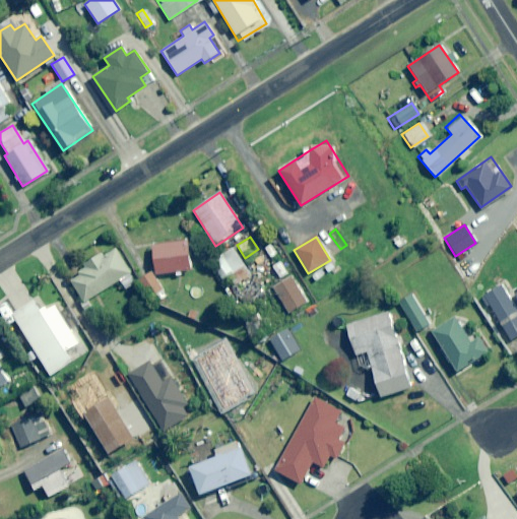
[(190,271),(188,241),(152,244),(155,274),(190,271)]
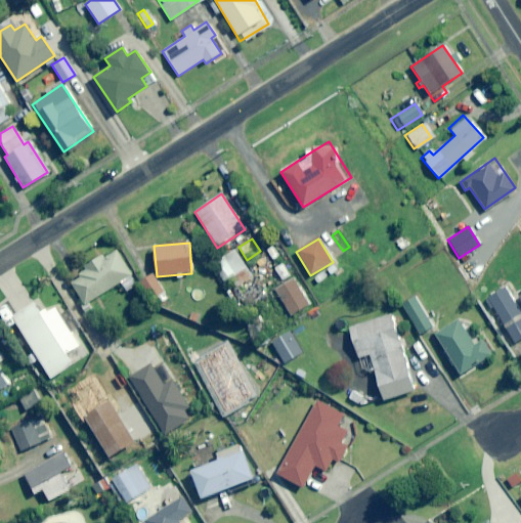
[(233,249),(216,259),(233,288),(250,277),(233,249)]
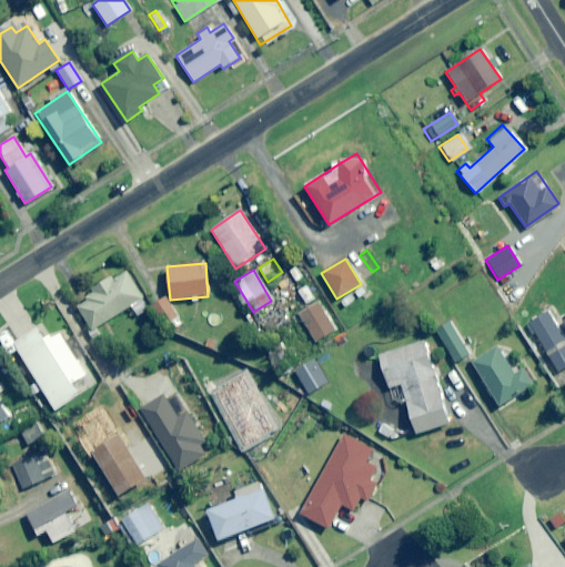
[(141,299),(125,272),(112,280),(111,276),(83,293),(87,299),(76,305),(89,328),(141,299)]
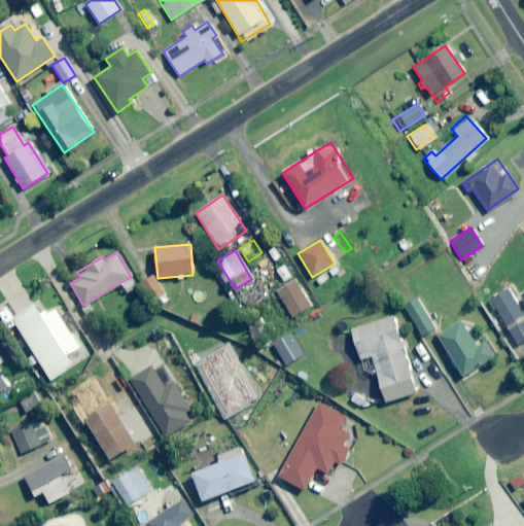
[(523,268),(523,265),(518,257),(509,266),(516,275),(523,268)]
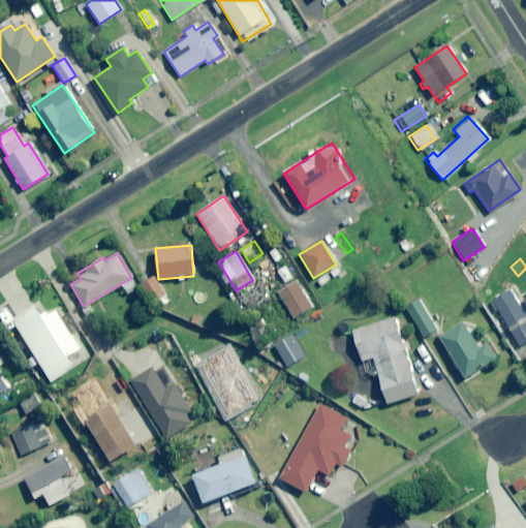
[(290,277),(283,266),(275,271),(282,282),(290,277)]
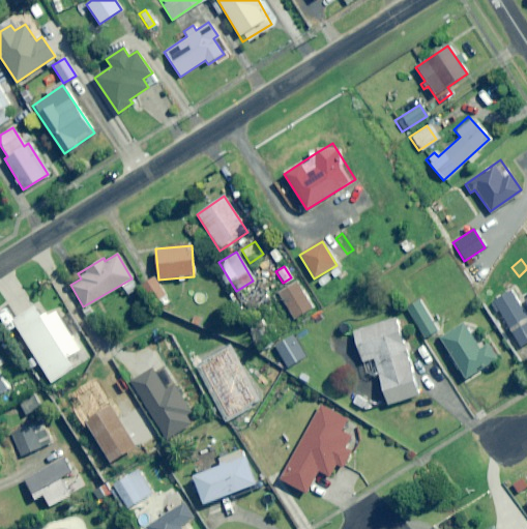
[(164,294),(153,277),(140,286),(151,302),(164,294)]
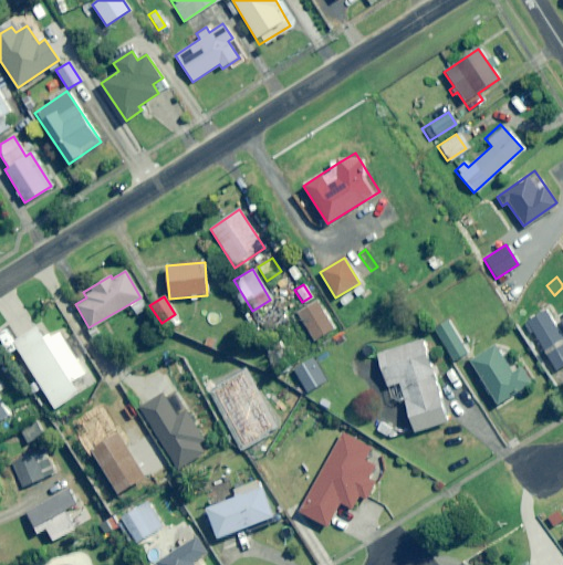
[(333,328),(316,302),(296,314),(313,342),(333,328)]
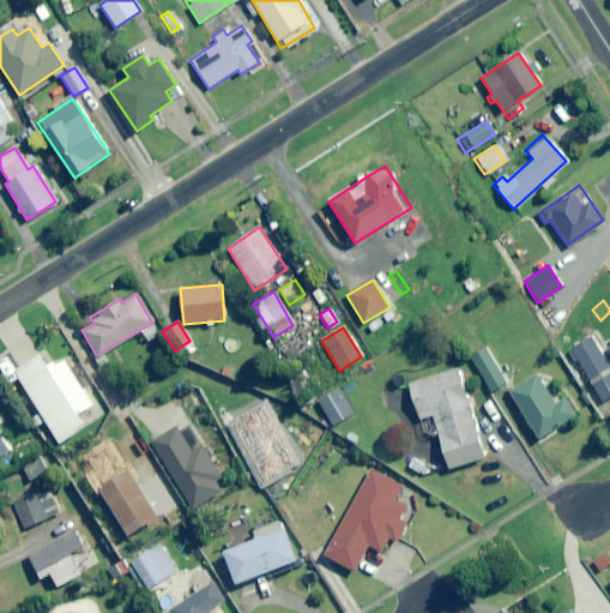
[(609,396),(609,370),(586,330),(566,342),(602,402),(609,396)]
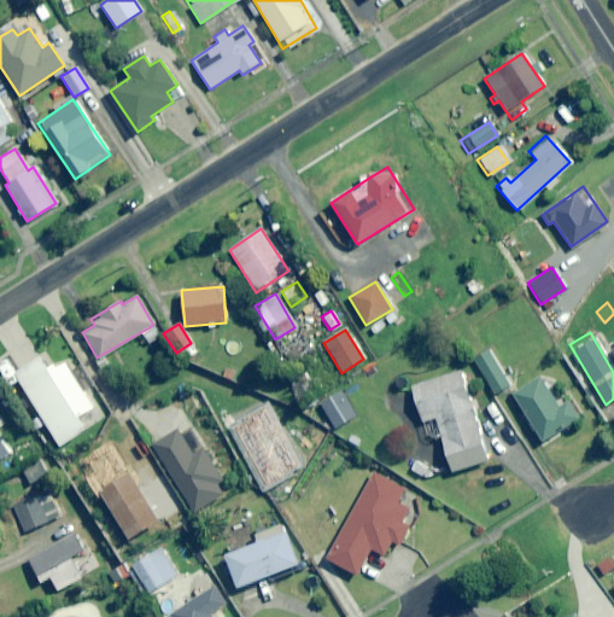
[(60,349),(17,377),(56,438),(100,412),(60,349)]
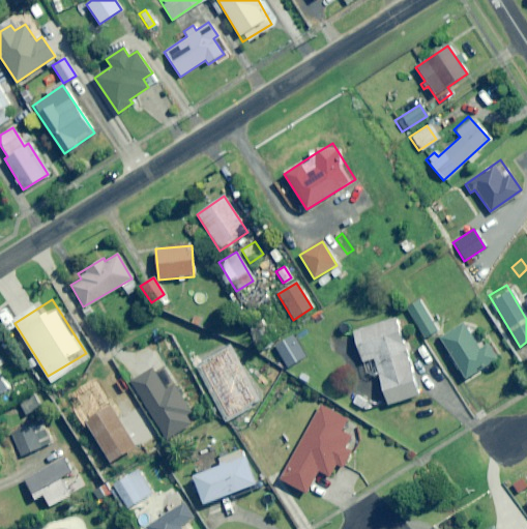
[(438,331),(419,299),(405,307),(423,340),(438,331)]
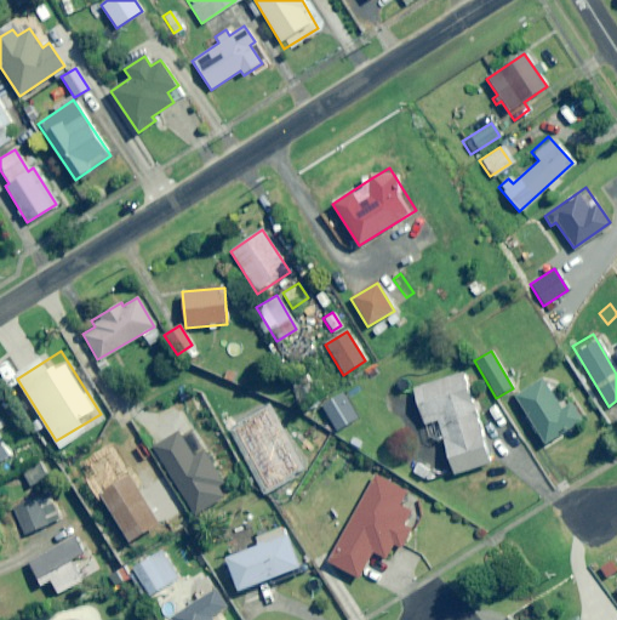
[(489,465),(462,374),(413,388),(423,424),(436,420),(452,475),(489,465)]
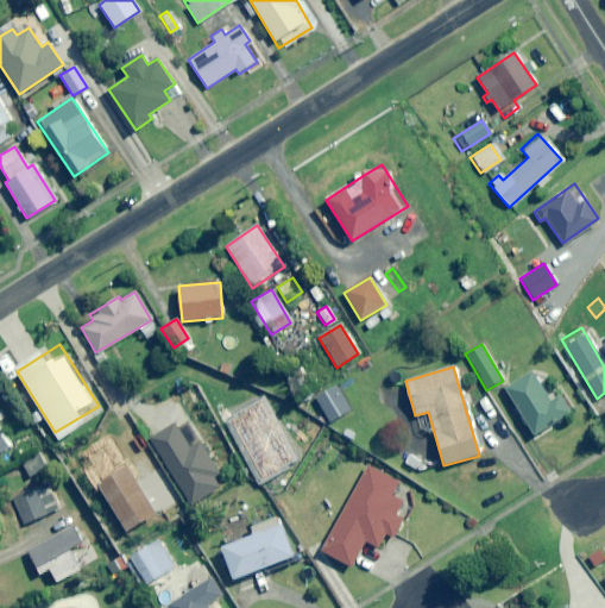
[(550,402),(534,371),(505,386),(530,436),(569,414),(560,396),(550,402)]
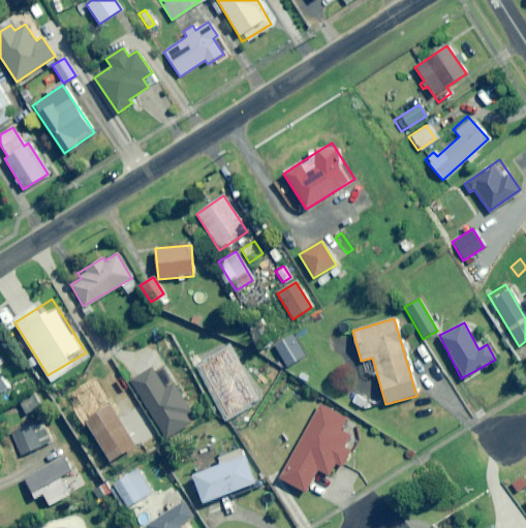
[(304,355),(291,335),(273,346),(285,367),(304,355)]
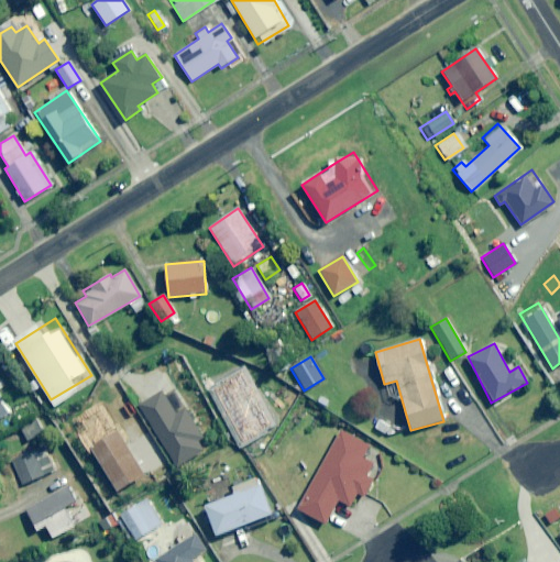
[(173,384),(139,405),(176,465),(210,444),(173,384)]
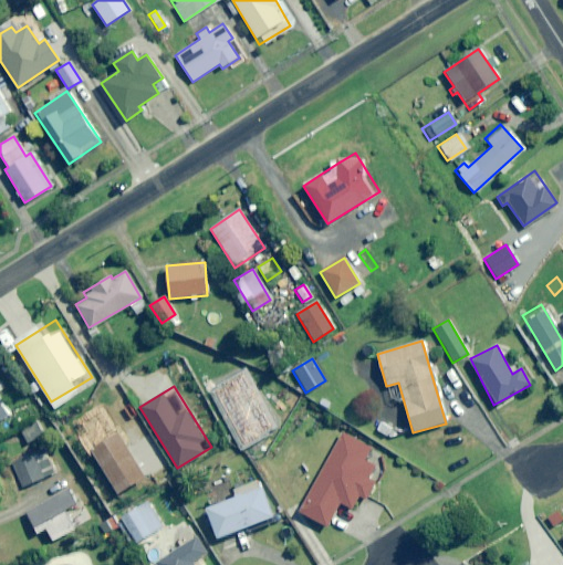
[(0,421),(9,417),(0,400),(0,389),(0,421)]
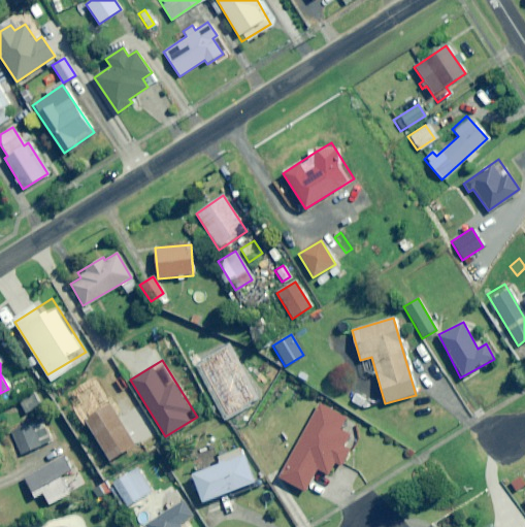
[(361,429),(312,405),(277,475),(327,500),(361,429)]
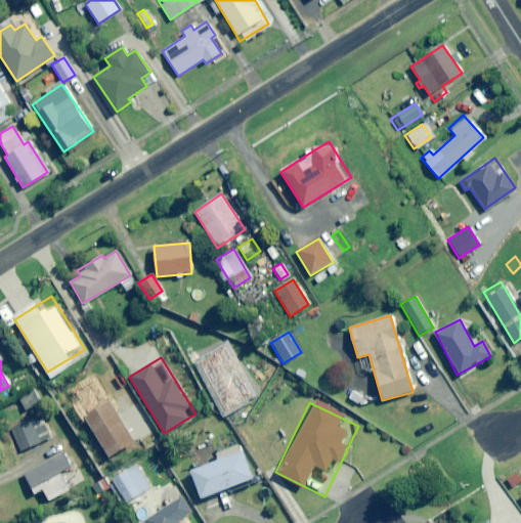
[(36,442),(27,419),(7,426),(17,450),(36,442)]
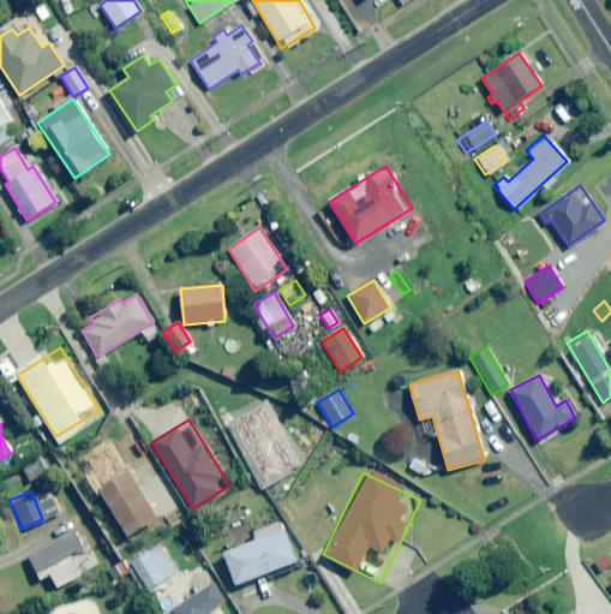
[(295,561),(280,522),(253,532),(257,540),(223,553),(237,585),(295,561)]
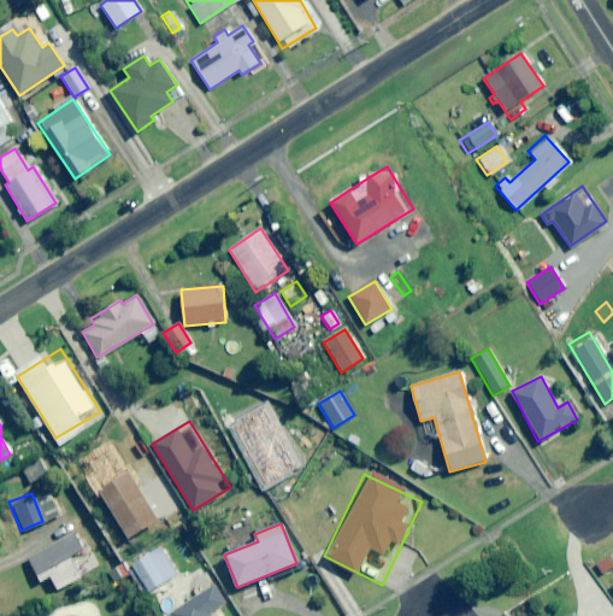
[(175,574),(158,546),(145,555),(141,550),(127,558),(147,591),(175,574)]
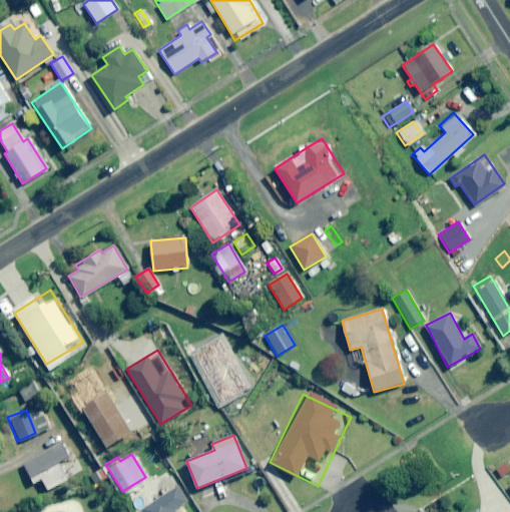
[(509,472),(504,462),(494,467),(500,478),(509,472)]
